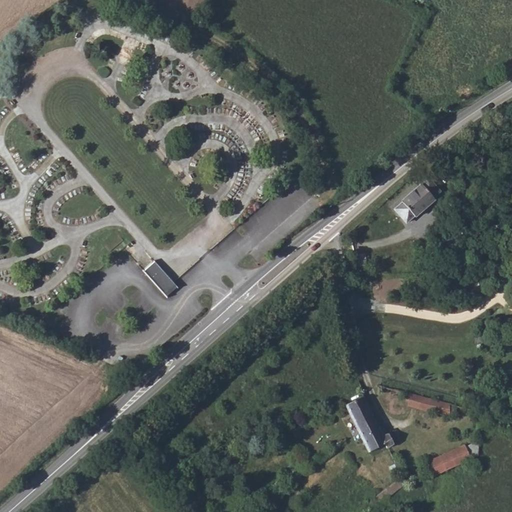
[(456,140),(451,144),(455,152),(460,149),(456,140)]
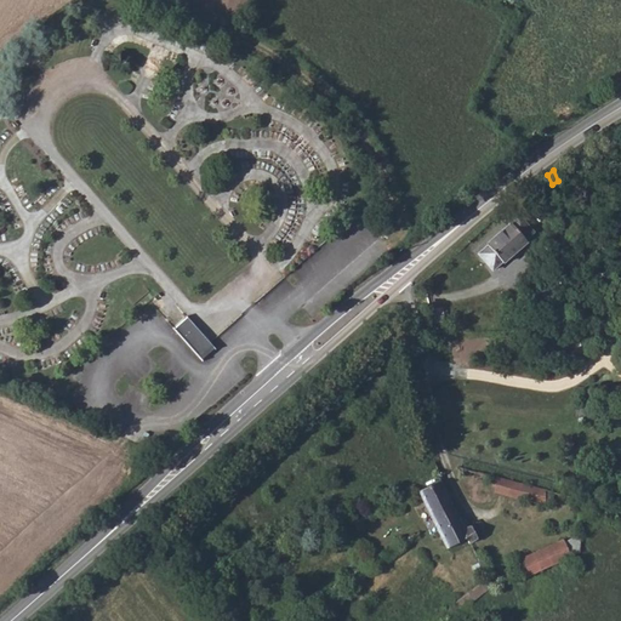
[(485,248),(478,254),(491,271),(499,265),(501,265),(524,244),(523,240),(530,233),(518,218),(510,227),(507,227),(486,245),(485,248)]
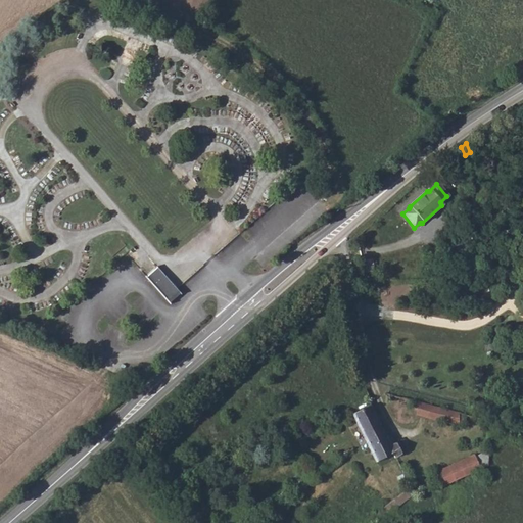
[(160,271),(148,281),(172,307),(184,296),(177,289),(160,271)]
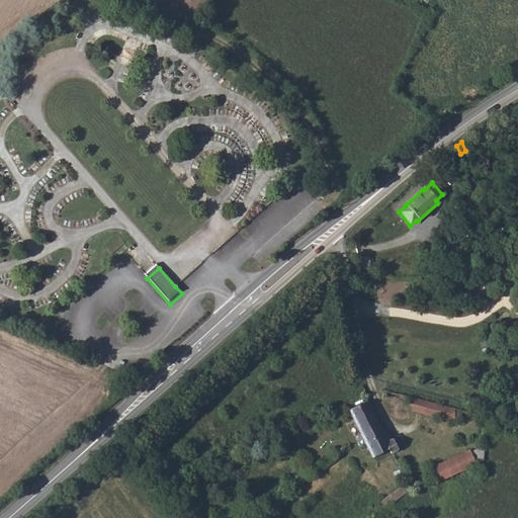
[(451,408),(404,396),(403,403),(409,405),(408,409),(449,420),(450,418),(453,419),(456,418),(457,414),(454,412),(451,412),(451,408)]
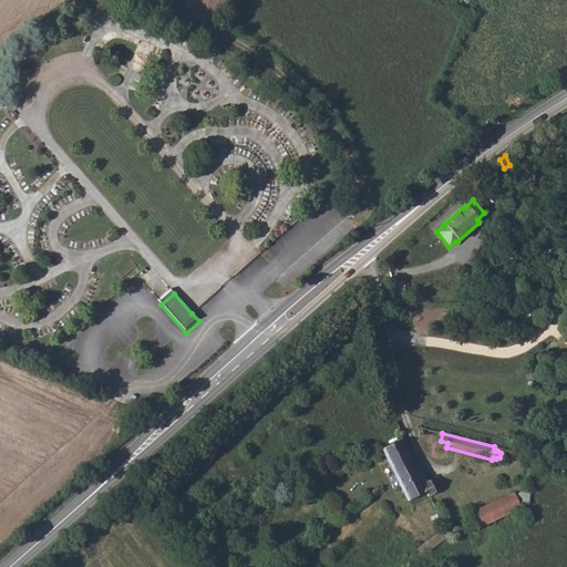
[(402,441),(383,450),(395,476),(408,503),(425,494),(428,497),(435,493),(430,483),(423,485),(402,441)]
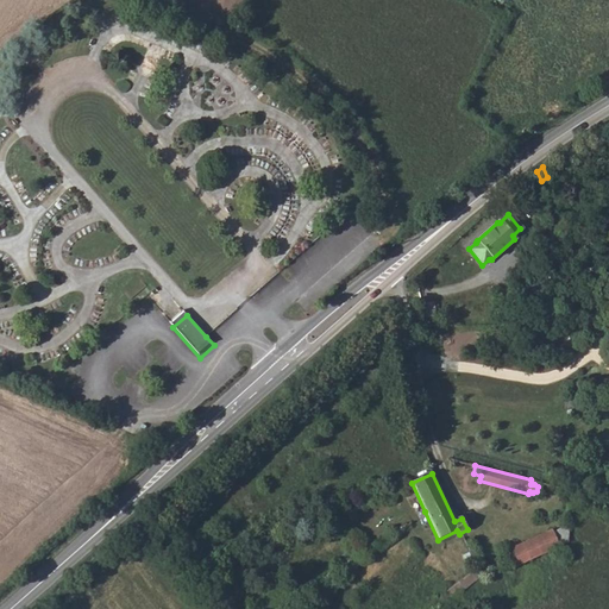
[(503,552),(512,569),(558,547),(550,529),(503,552)]
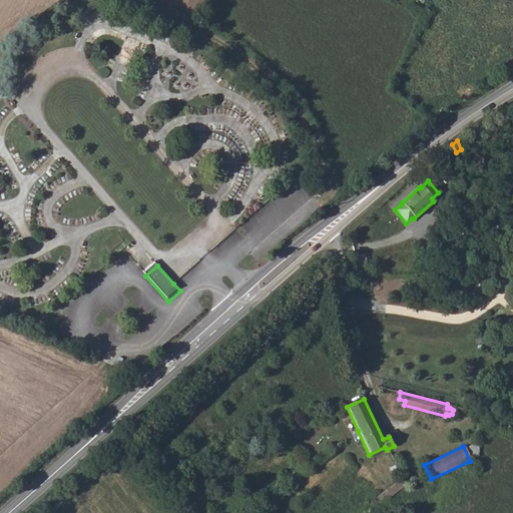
All buildings are outlined.
